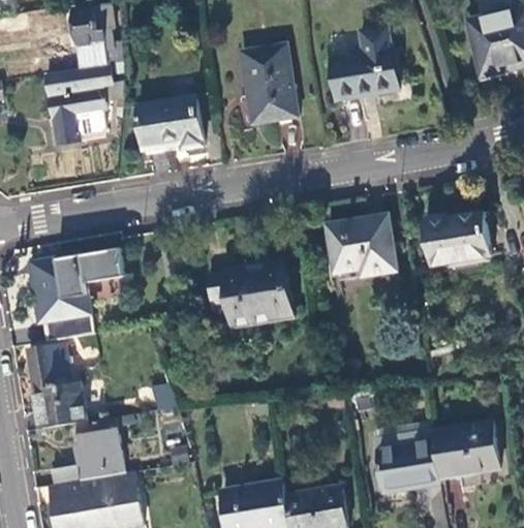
[(74,49),(79,70),(103,66),(121,64),(119,42),(109,43),(108,30),(110,30),(105,4),(68,10),(68,12),(59,14),(65,49),(74,49)]
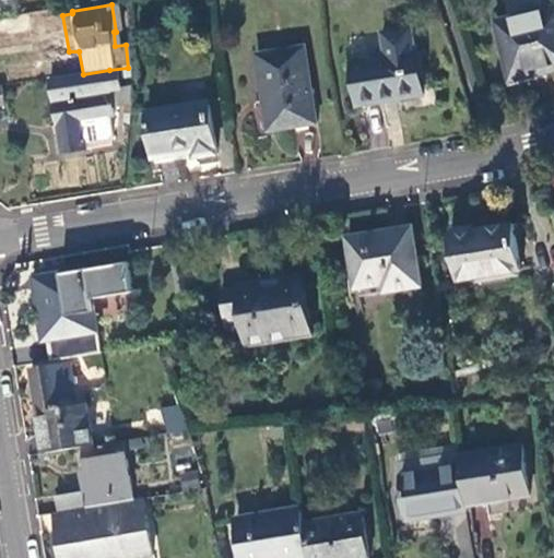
[(553,9),(553,8),(494,22),(508,80),(553,70),(553,9)]
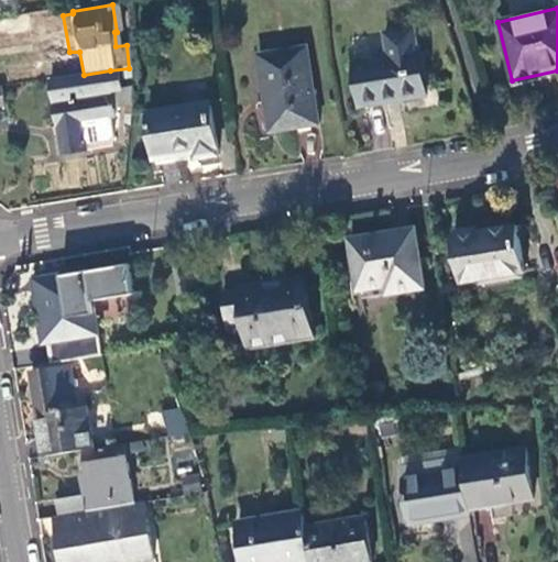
[(24,30),(22,17),(0,20),(0,35),(24,30)]
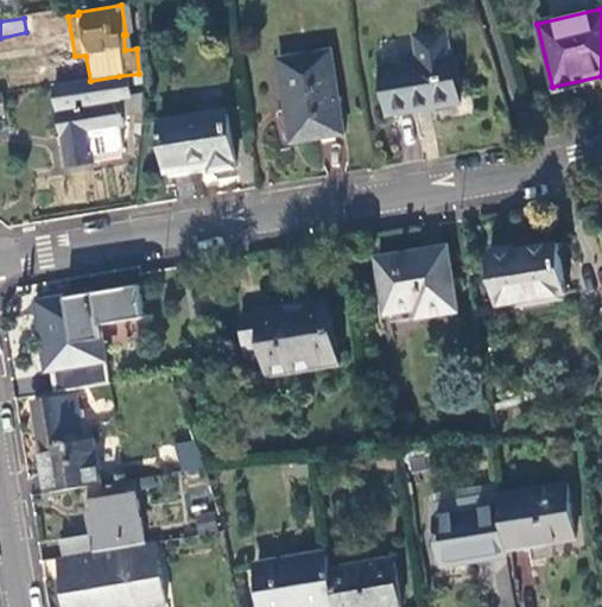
[(386,117),(457,103),(450,58),(449,58),(444,32),(413,36),(417,64),(379,69),(386,117)]
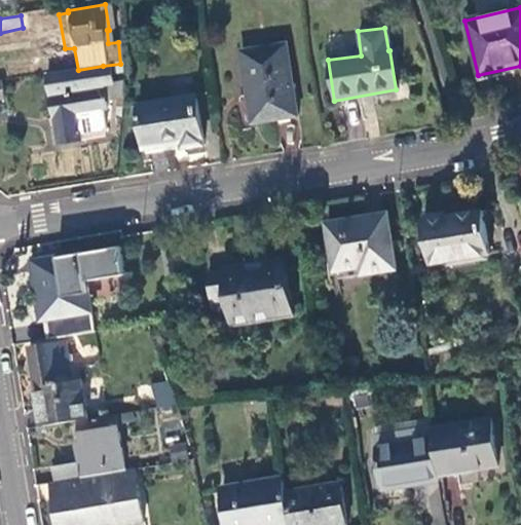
[(293,116),(281,45),(237,52),(245,97),(250,96),(254,122),(293,116)]
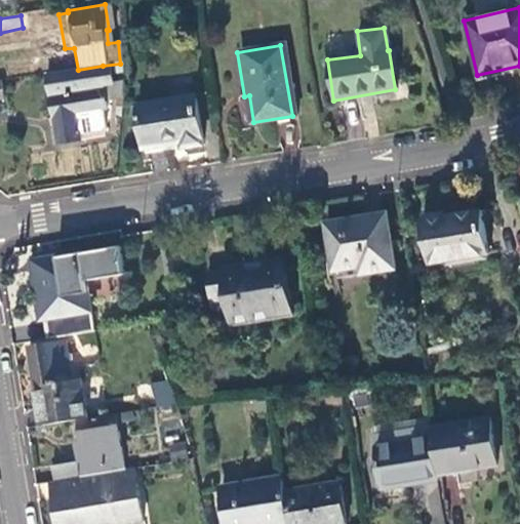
[(78,70),(41,74),(53,145),(80,140),(79,135),(76,116),(101,112),(105,111),(103,102),(119,98),(120,82),(107,84),(103,66),(78,70)]
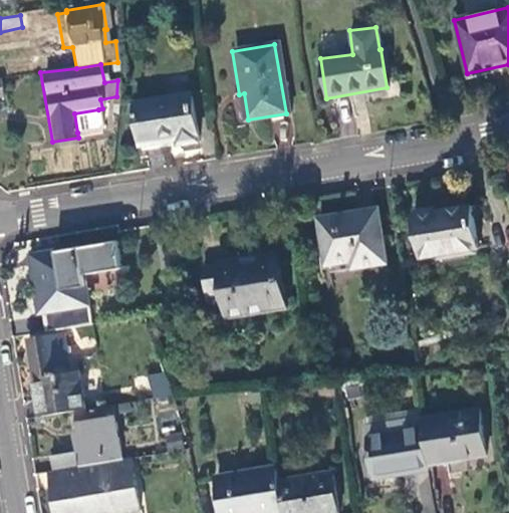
[(188,95),(132,104),(139,146),(170,142),(172,147),(196,143),(188,95)]
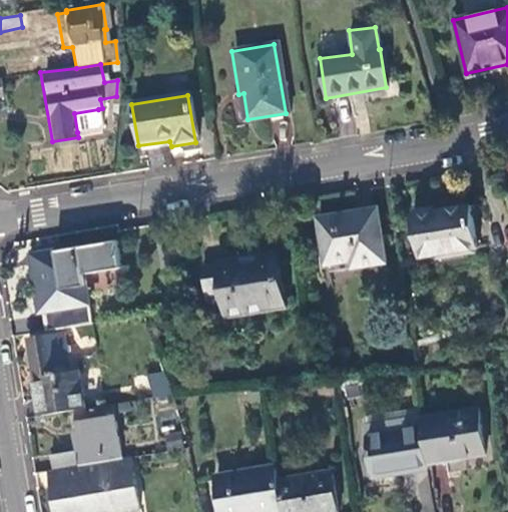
[(74,113),(77,132),(98,129),(101,124),(98,109),(74,113)]
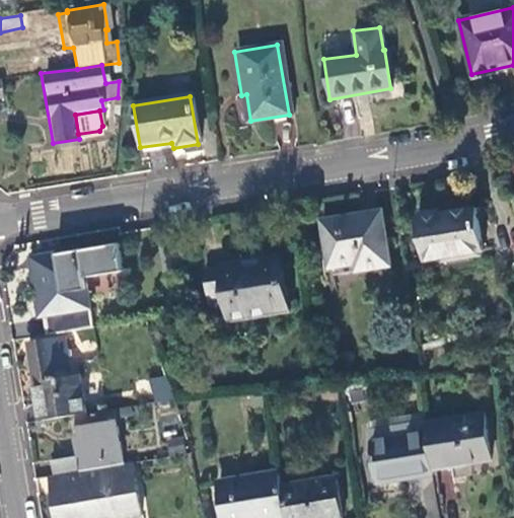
[(471,210),(416,220),(423,262),(441,259),(442,266),(467,261),(467,253),(479,252),(471,210)]
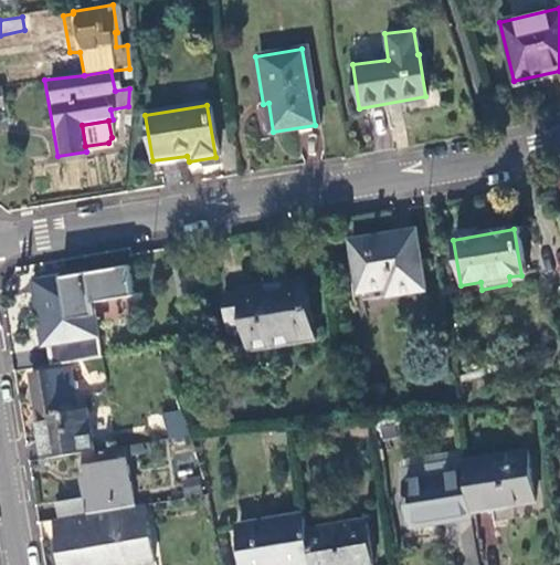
[(412,232),(348,243),(356,293),(392,288),(394,296),(421,292),(412,232)]
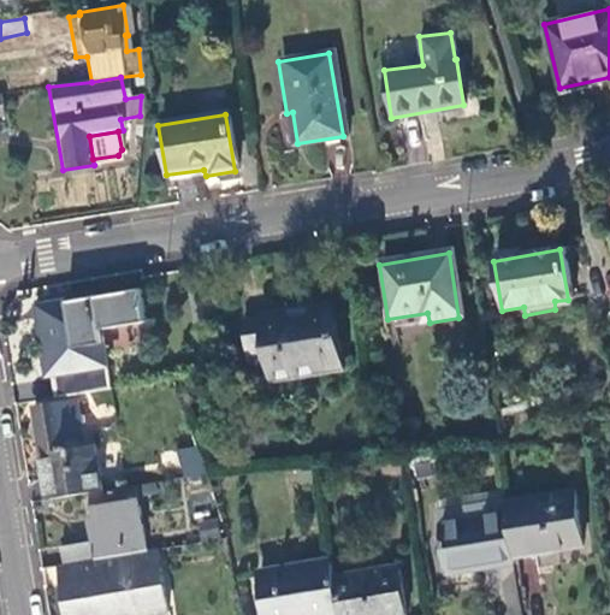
[(37,309),(52,400),(108,390),(93,300),(37,309)]
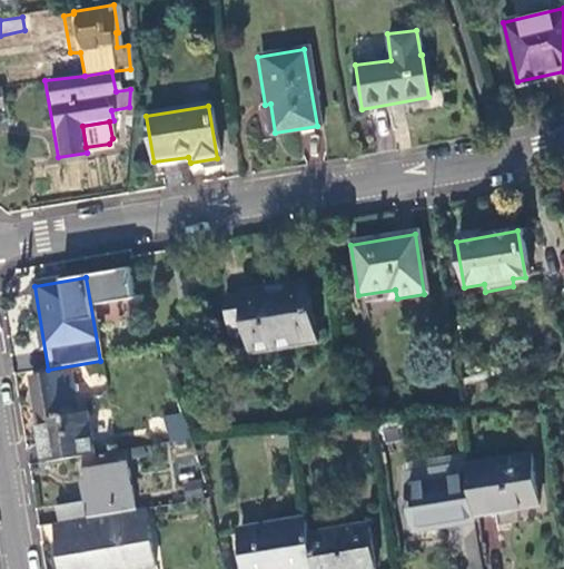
[(314,342),(305,283),(238,293),(238,295),(220,297),(228,347),(245,345),(247,353),(314,342)]
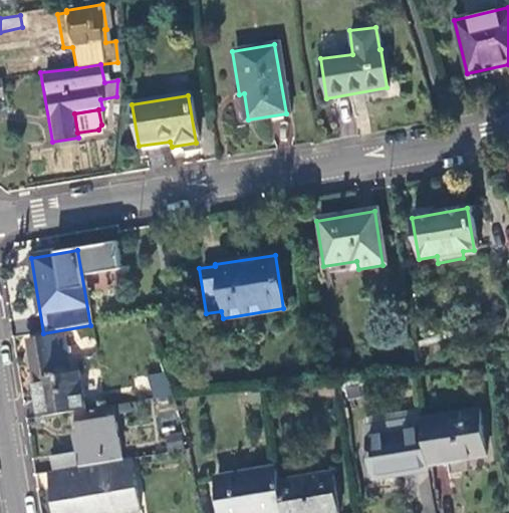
[(23,342),(37,419),(73,413),(82,411),(76,371),(67,373),(59,335),(23,342)]
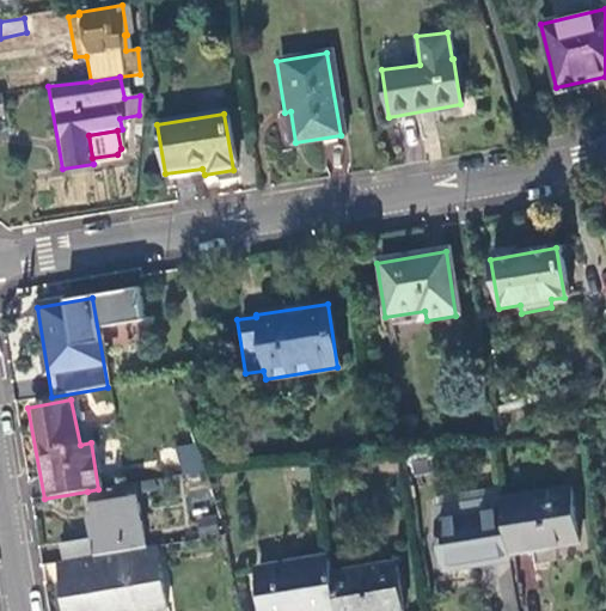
[(150,450),(155,481),(201,472),(184,417),(161,425),(167,446),(150,450)]
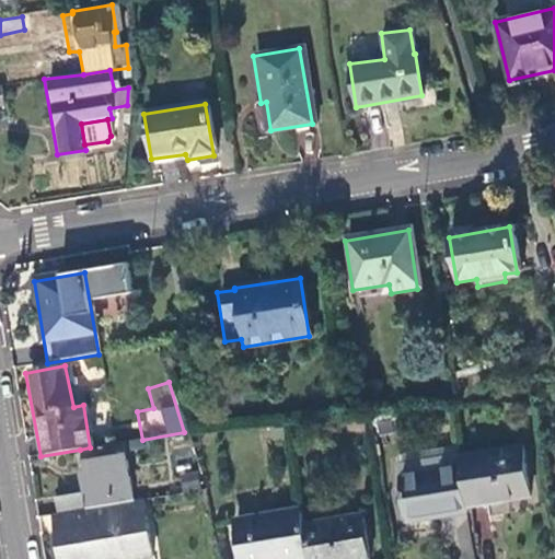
[(137,449),(136,441),(119,443),(120,452),(137,449)]
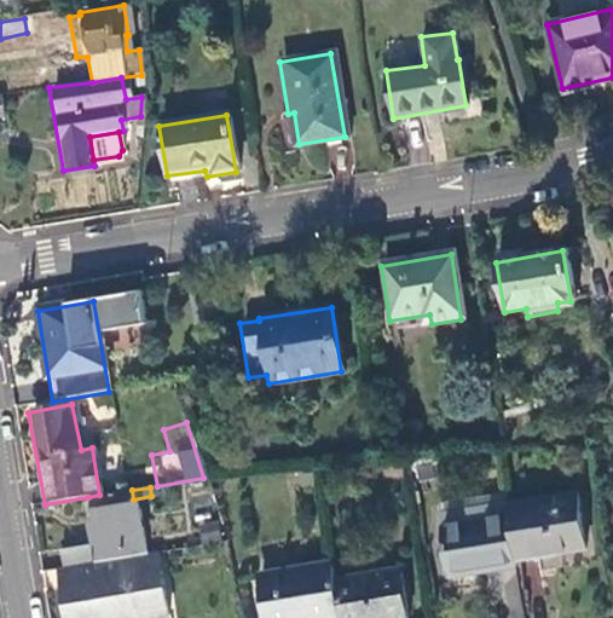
[(56,550),(58,569),(120,559),(144,554),(133,500),(132,490),(99,495),(88,497),(92,527),(86,529),(90,544),(56,550)]
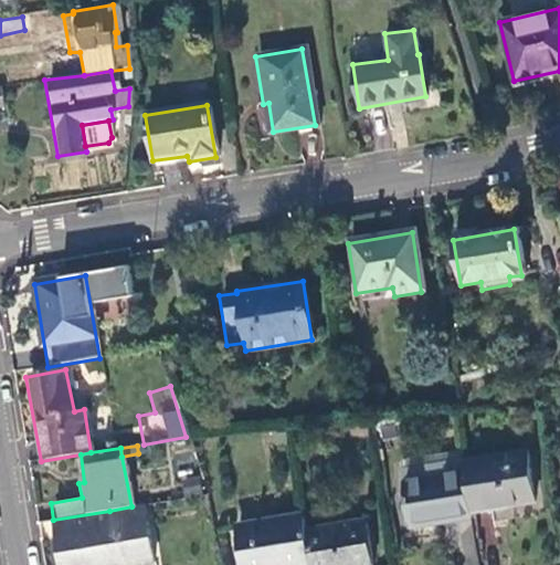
[(524,453),(458,464),(467,514),(531,504),(524,453)]
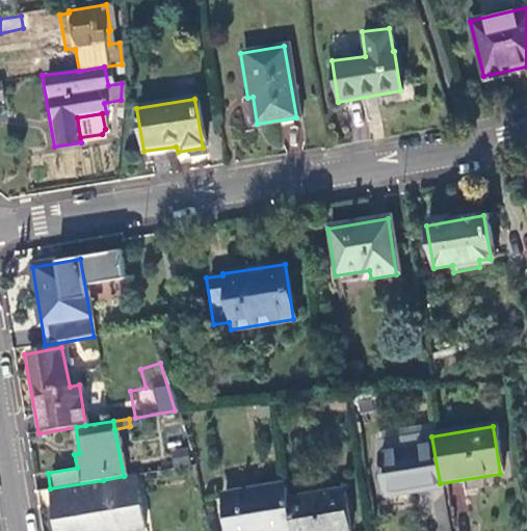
[(406,488),(440,483),(431,436),(376,445),(385,497),(407,493),(406,488)]
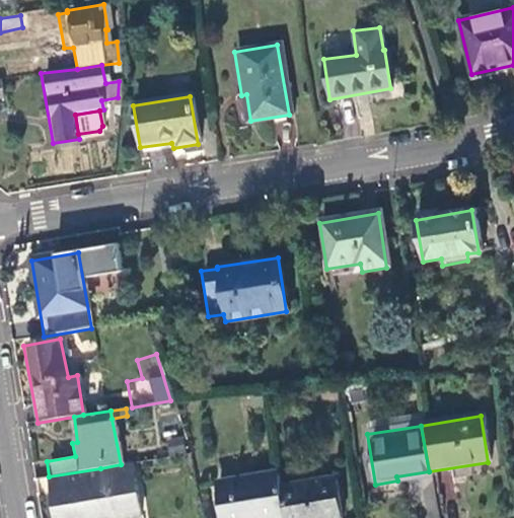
[(181,452),(178,440),(165,442),(168,454),(181,452)]
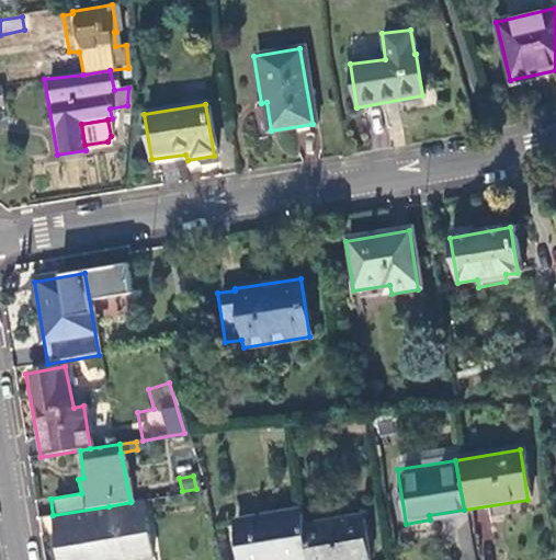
[(148,559),(138,501),(131,502),(109,506),(117,559),(148,559)]
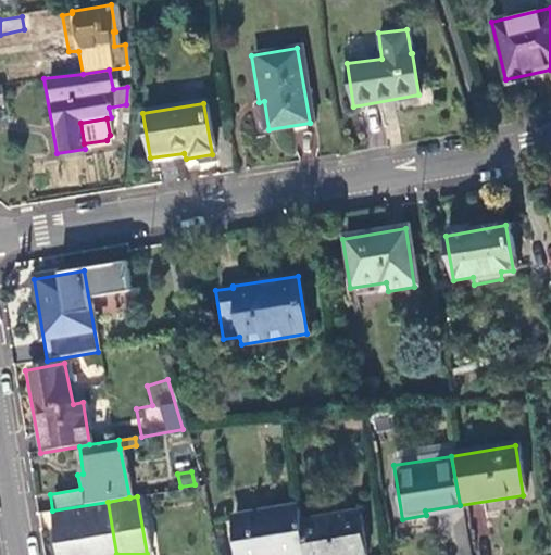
[(92,554),(116,554),(108,502),(52,511),(48,512),(55,554),(92,554)]
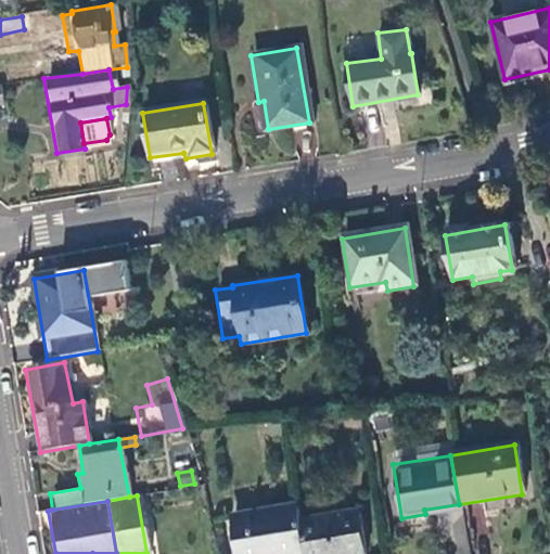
[(302,553),(297,519),(295,504),(231,515),(237,553),(302,553)]
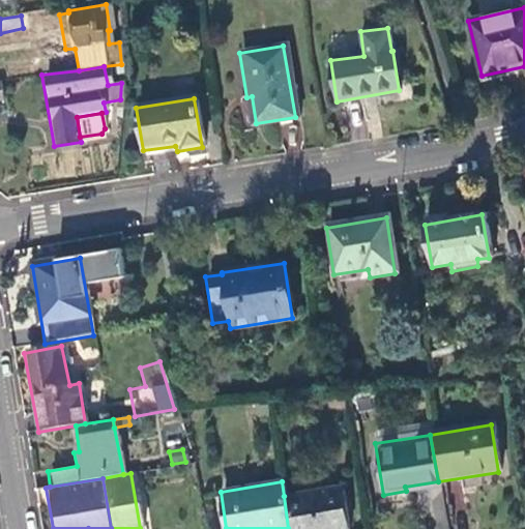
[(346,528),(340,486),(284,496),(288,528),(346,528)]
